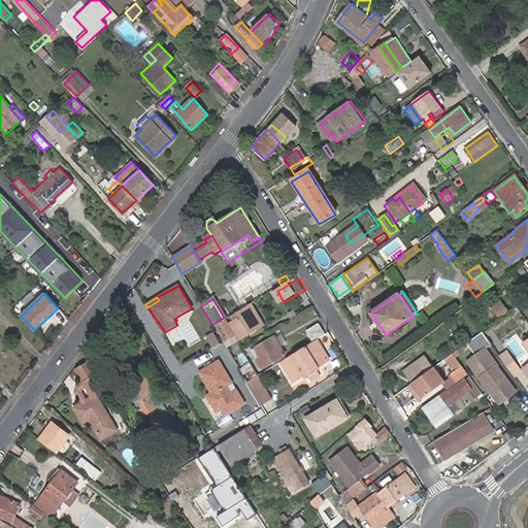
[(497,319),(506,311),(499,300),(489,307),(497,319)]
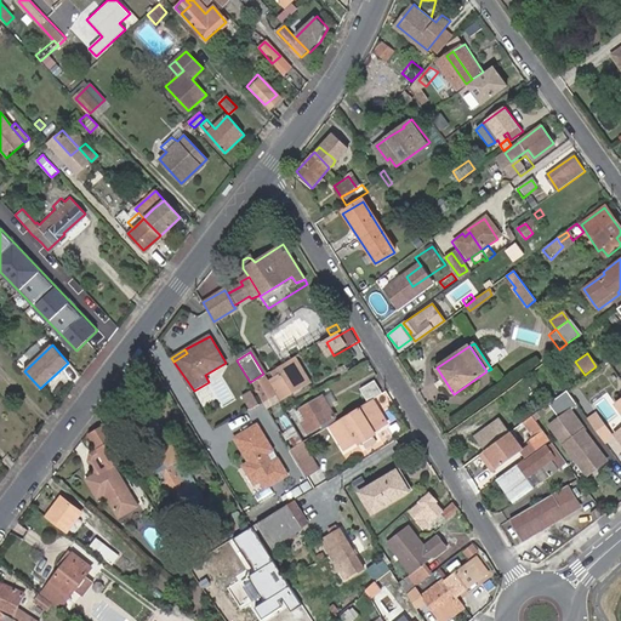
[(305,385),(289,359),(272,369),(275,376),(267,382),(263,376),(252,383),(260,394),(273,387),(280,399),(305,385)]
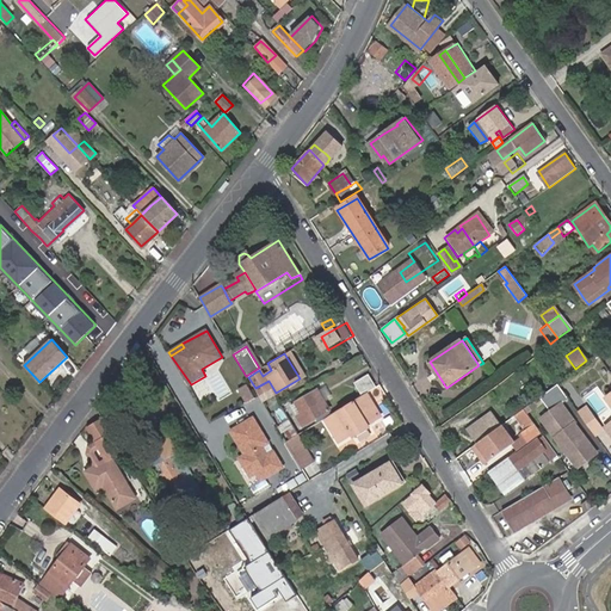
[(369,393),(375,388),(368,376),(352,384),(359,397),(369,393)]
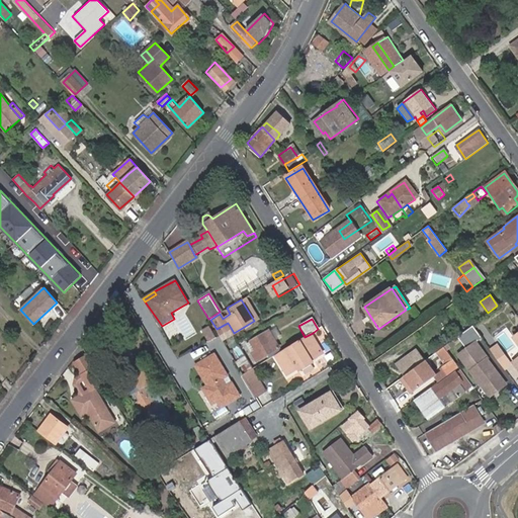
[(471,342),(480,336),(471,325),(462,331),(471,342)]
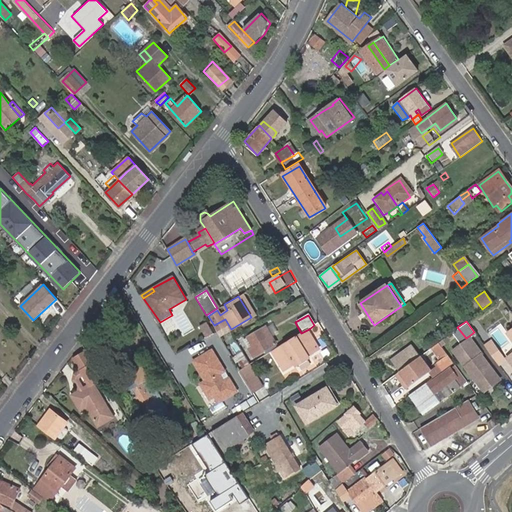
[(274,345),(264,326),(244,339),(254,356),(274,345)]
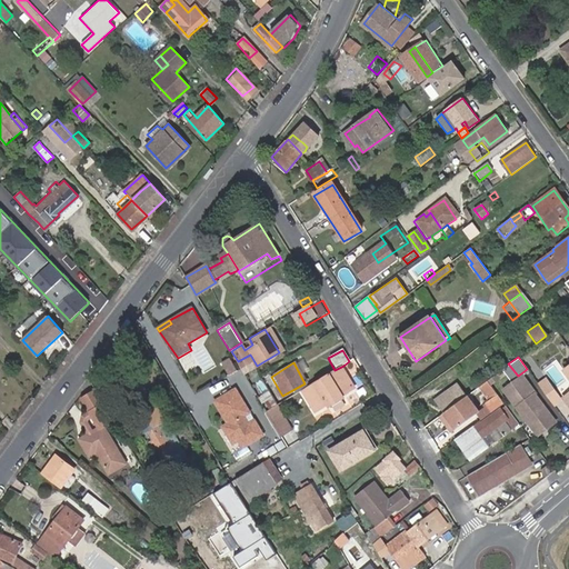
[(518,376),(508,363),(502,368),(511,380),(518,376)]
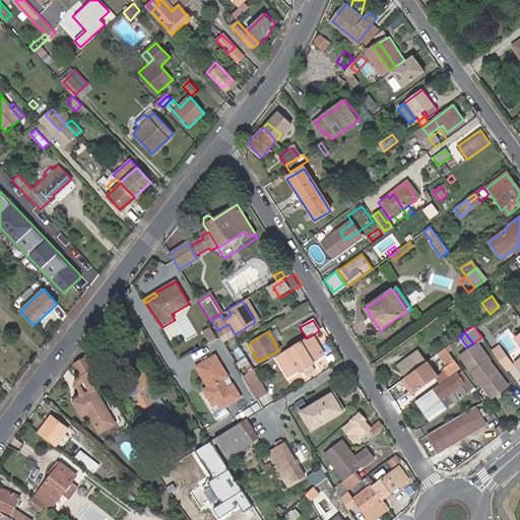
[(306,338),(279,353),(291,374),(300,370),(301,372),(315,364),(313,362),(326,354),(314,334),(306,338)]
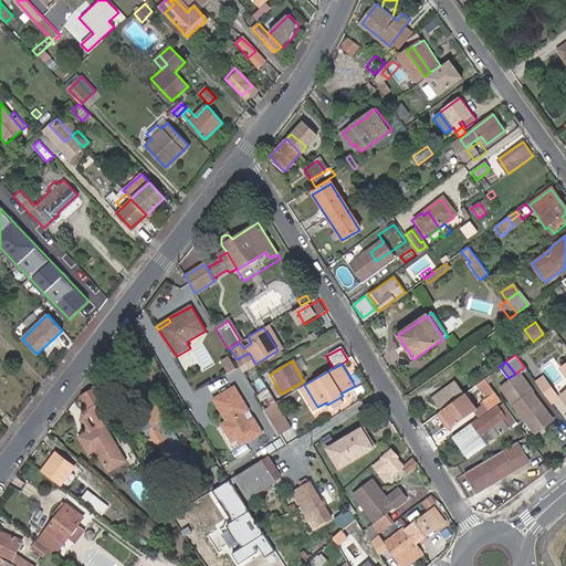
[(515,402),(537,431),(552,420),(535,398),(536,397),(520,375),(509,384),(513,390),(506,396),(513,405),(515,402)]
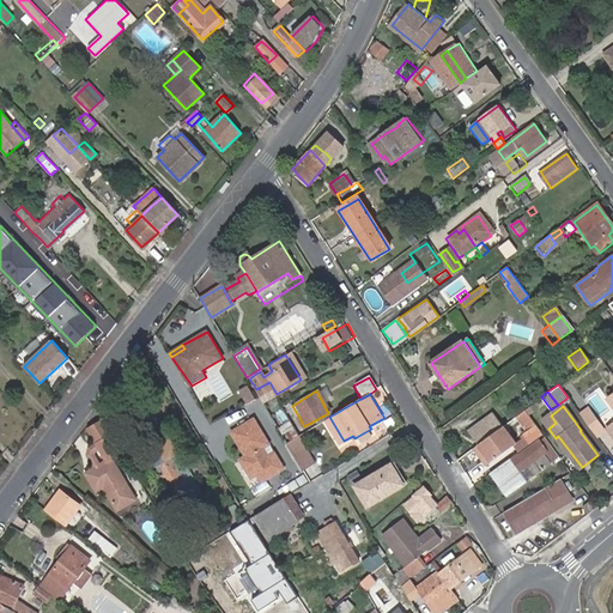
[(598,437),(606,431),(589,407),(581,413),(598,437)]
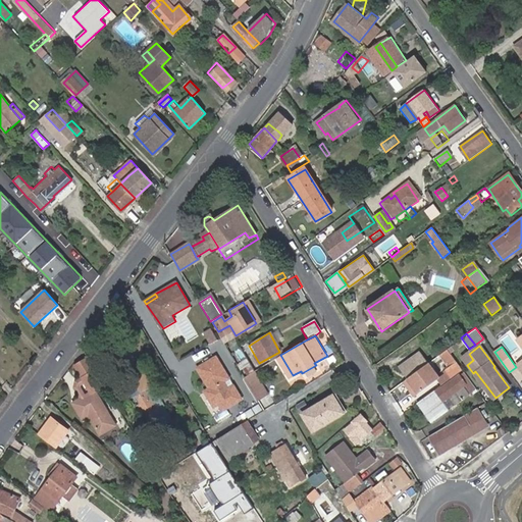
[(456,359),(448,348),(438,354),(449,367),(445,370),(451,378),(463,370),(462,369),(461,367),(456,359)]
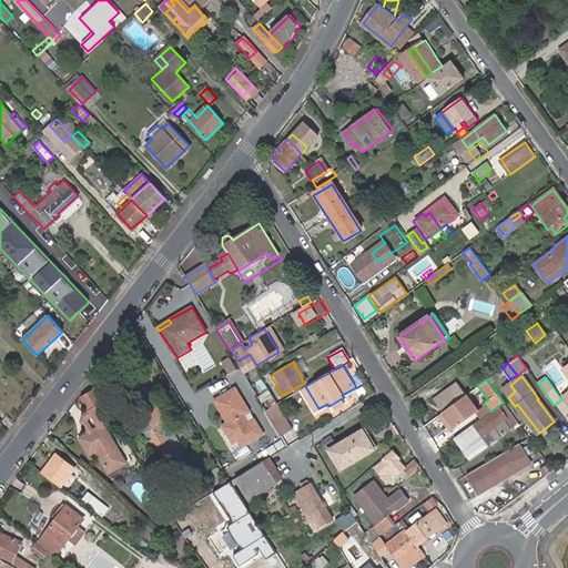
[(270,407),(276,404),(263,381),(253,386),(256,392),(260,391),(270,407)]
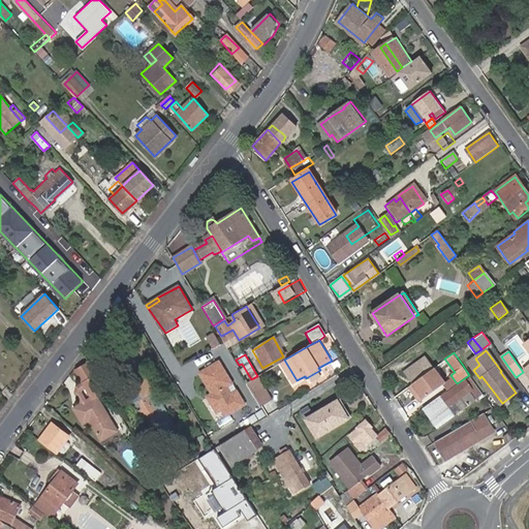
[(425,374),(432,369),(424,359),(417,363),(425,374)]
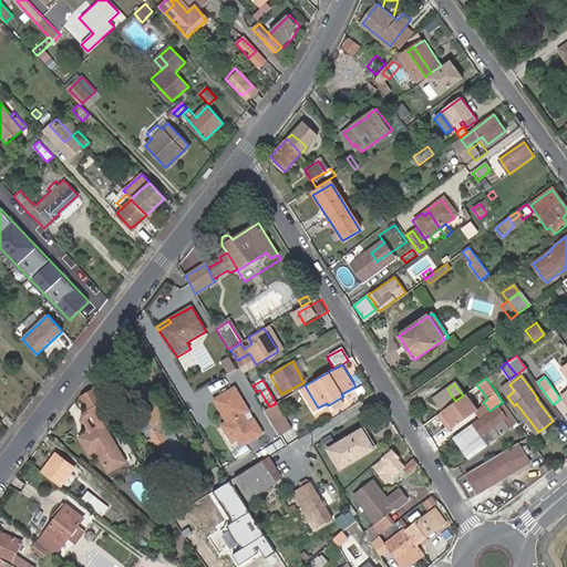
[(235,385),(212,399),(239,447),(263,435),(235,385)]
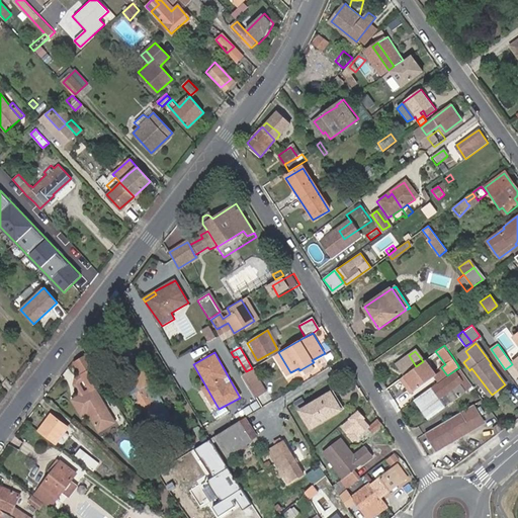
[(452,356),(457,364),(458,366),(462,363),(455,354),(452,356)]
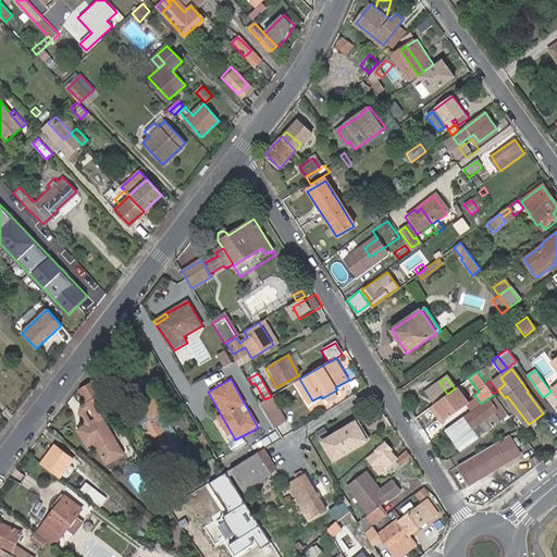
[(82,388),(93,383),(91,382),(81,388),(89,404),(82,388)]
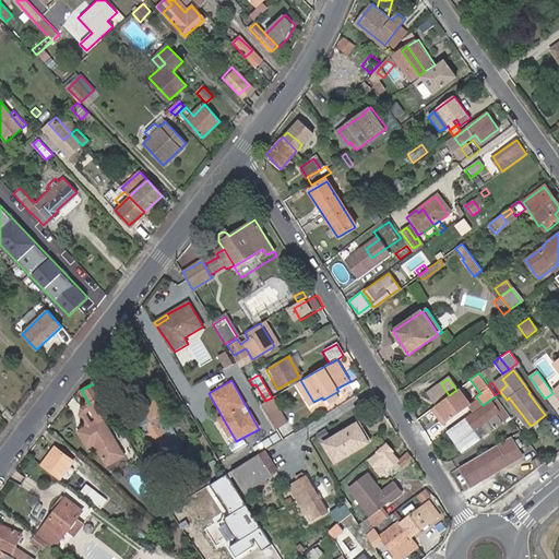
[(436,405),(449,395),(441,383),(427,393),(435,406),(436,405)]
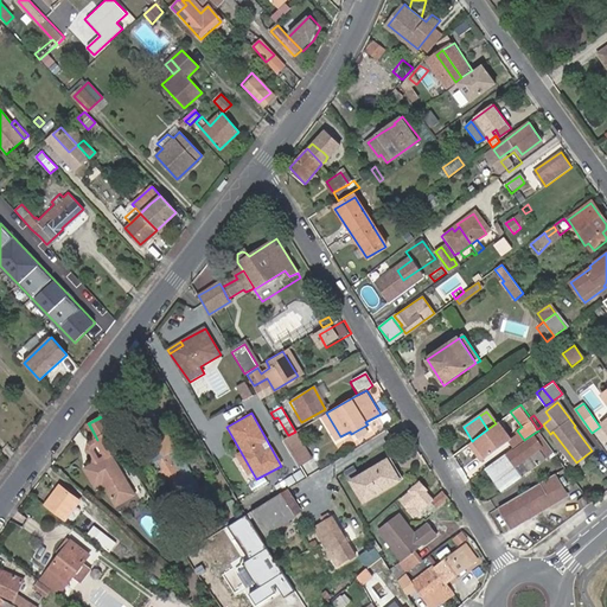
[(102,417),(101,417),(112,438),(100,443),(97,440),(91,442),(89,449),(96,462),(85,467),(95,486),(103,483),(115,504),(134,493),(110,453),(119,449),(102,417)]
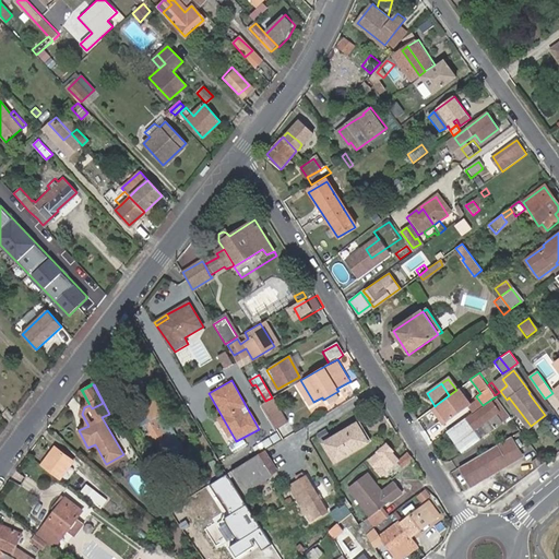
[(103,403),(93,384),(82,390),(90,405),(92,408),(103,403)]
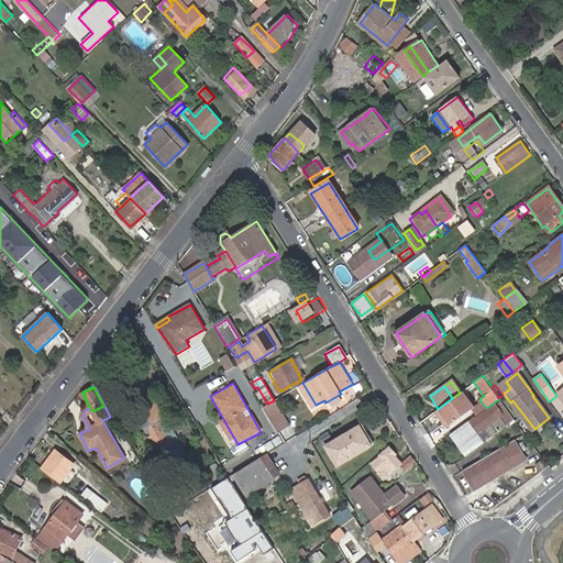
[(461,392),(460,393),(452,398),(439,408),(451,426),(471,410),(474,408),(472,405),(461,392)]
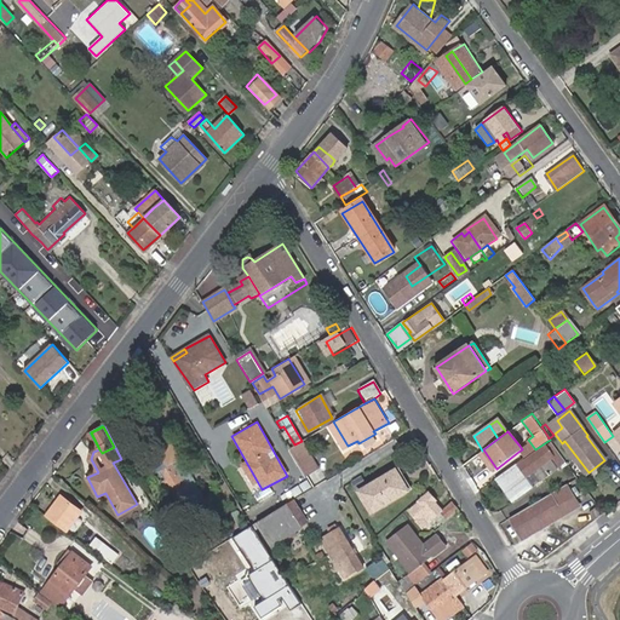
[(528,440),(520,446),(522,449),(518,452),(524,459),(535,449),(528,440)]
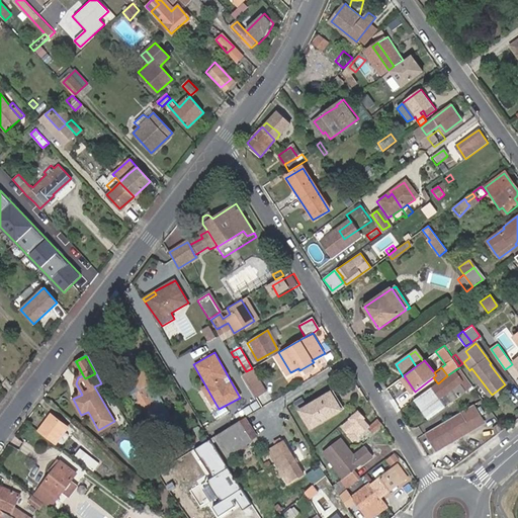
[(140,379),(149,374),(146,368),(137,373),(140,379)]
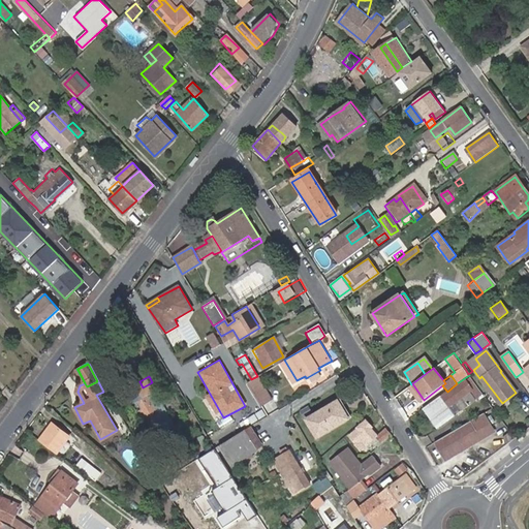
[(499,405),(502,403),(481,376),(479,378),(499,405)]
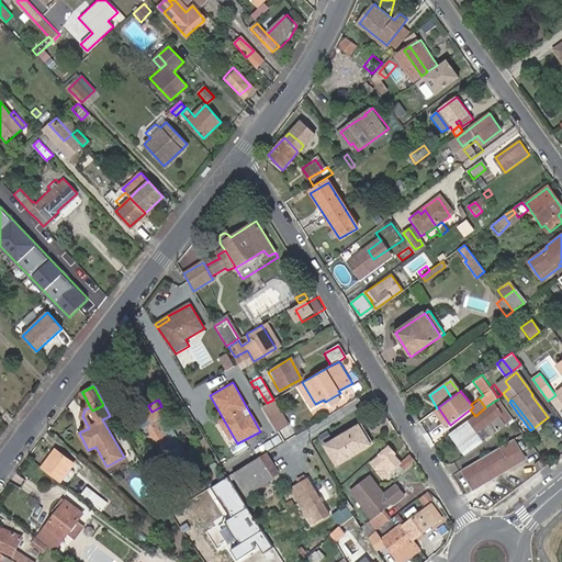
[(274,401),(266,407),(271,415),(280,409),(274,401)]
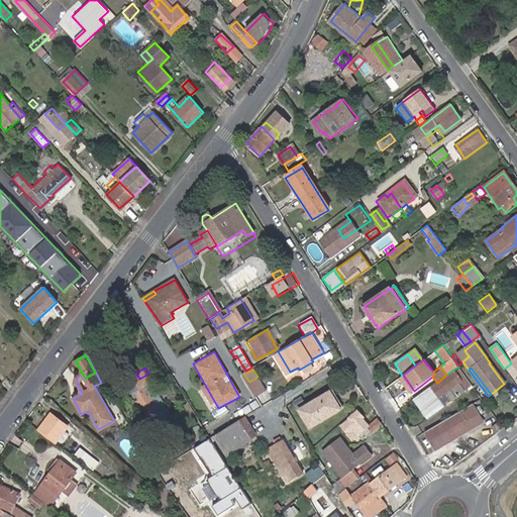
[(471,385),(459,369),(455,372),(460,380),(459,381),(439,396),(445,404),(466,389),(471,385)]
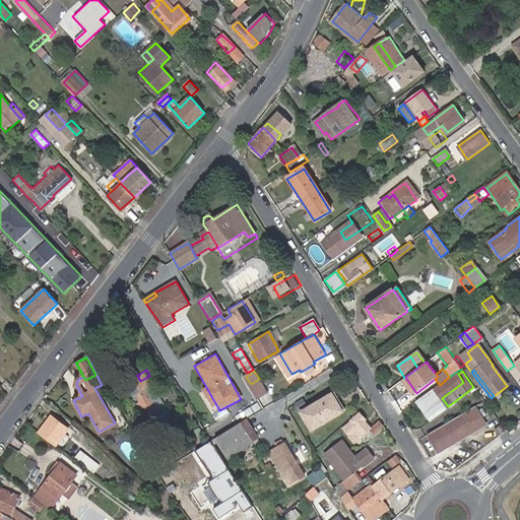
[(432,390),(419,400),(432,417),(448,406),(442,398),(462,383),(463,382),(458,374),(434,393),(432,390)]
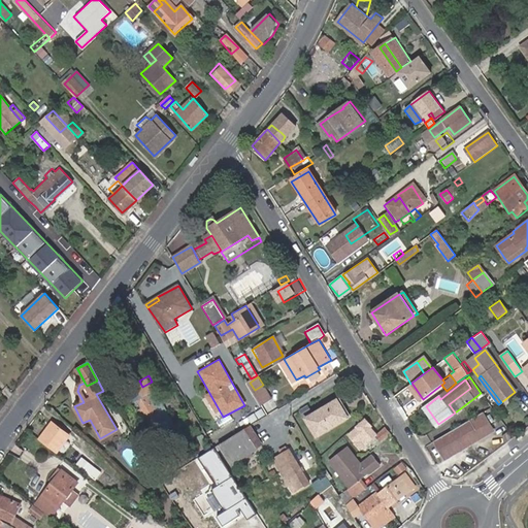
[(149,396),(138,401),(153,428),(158,425),(162,433),(173,428),(154,392),(157,390),(152,382),(142,387),(145,391),(149,396)]
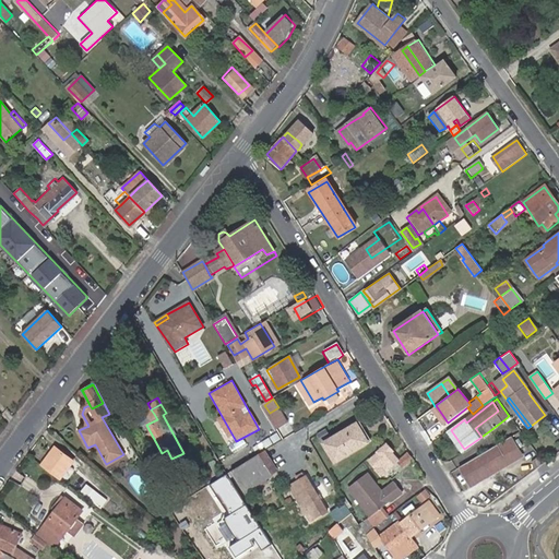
[(435,406),(432,408),(444,425),(448,423),(436,405),(435,406)]
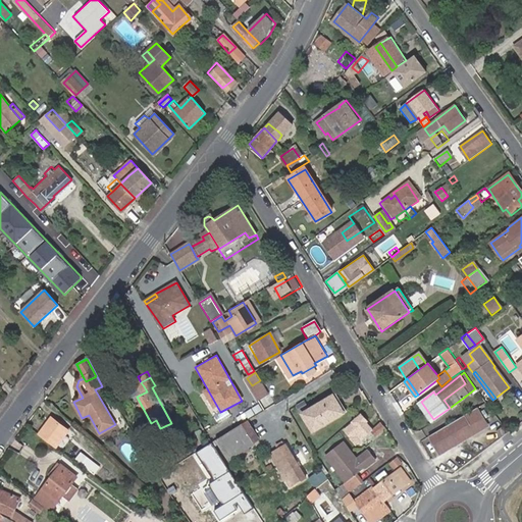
[(134,392),(137,397),(147,392),(144,386),(134,392)]
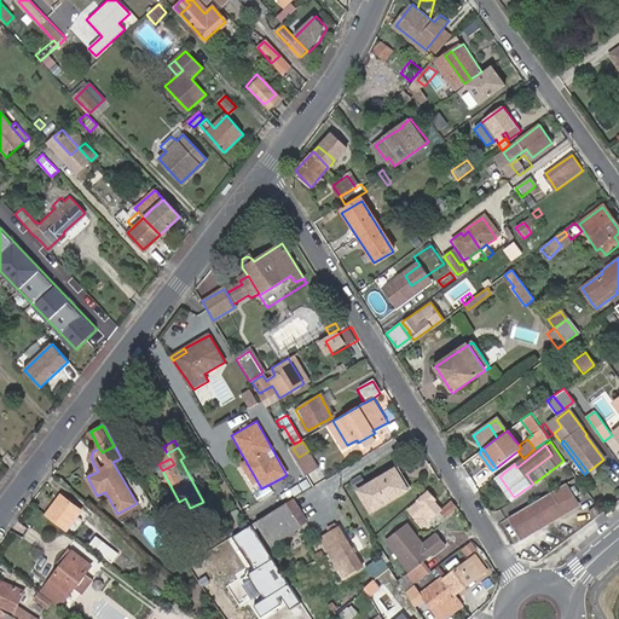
[(370,513),(408,491),(395,470),(358,492),(370,513)]
